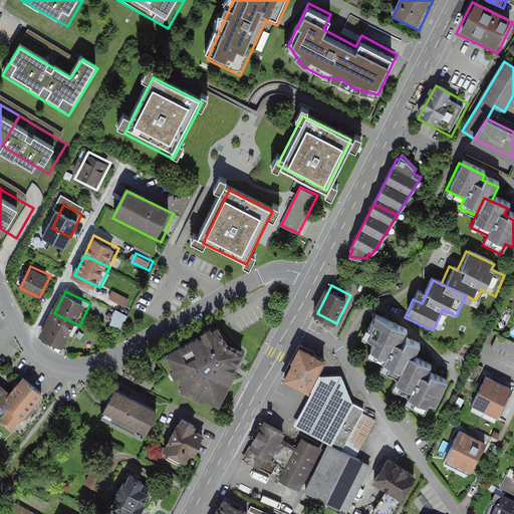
[(132,299),(114,291),(109,300),(127,308),(132,299)]
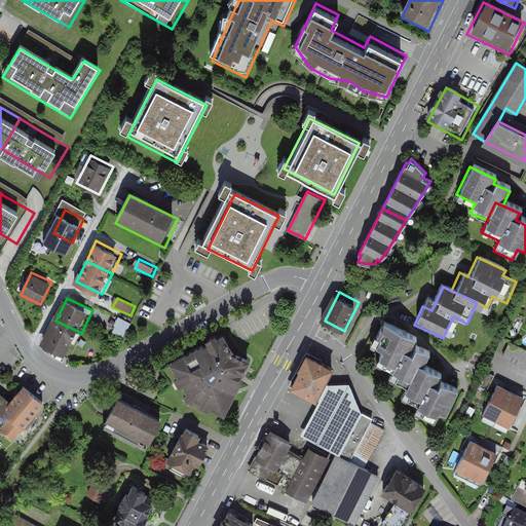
[(113,331),(125,336),(132,321),(119,315),(113,331)]
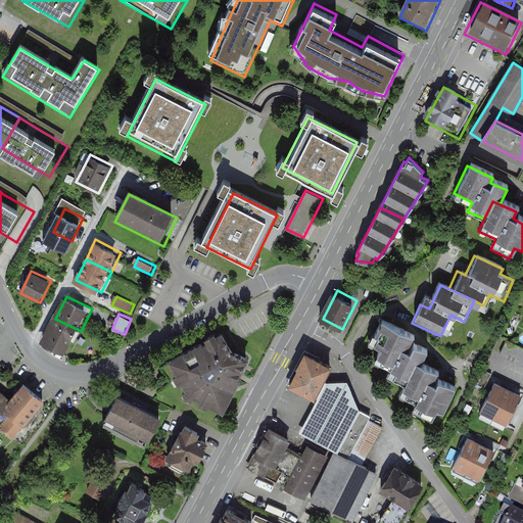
[(55,319),(44,342),(69,354),(81,331),(55,319)]
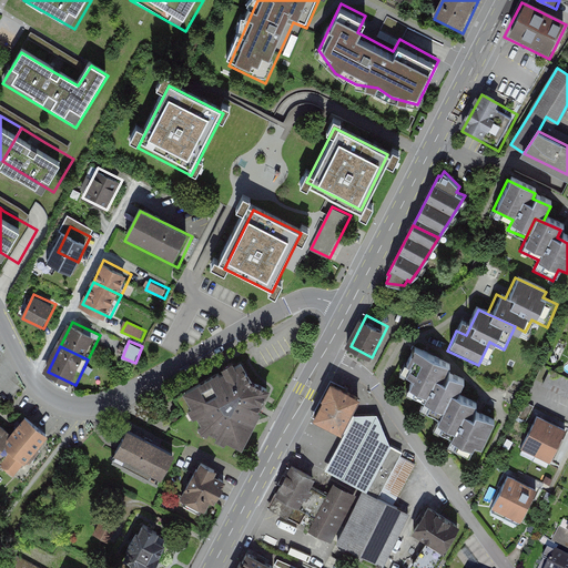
[(448,366),(412,348),(399,376),(409,381),(404,392),(426,402),(423,409),(438,416),(457,376),(446,371),(448,366)]
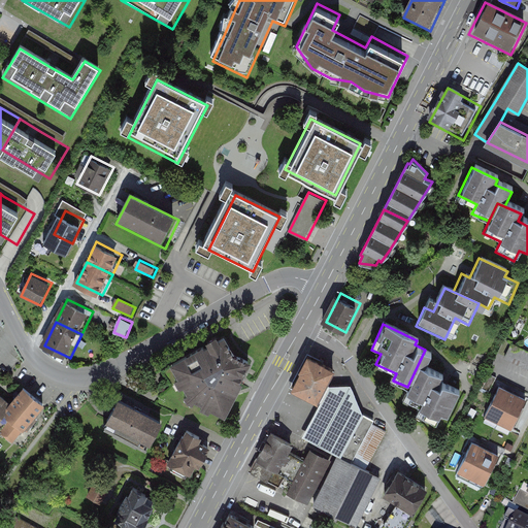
[(238,382),(249,362),(233,354),(224,338),(205,350),(203,347),(162,371),(183,406),(219,425),(241,383),(238,382)]
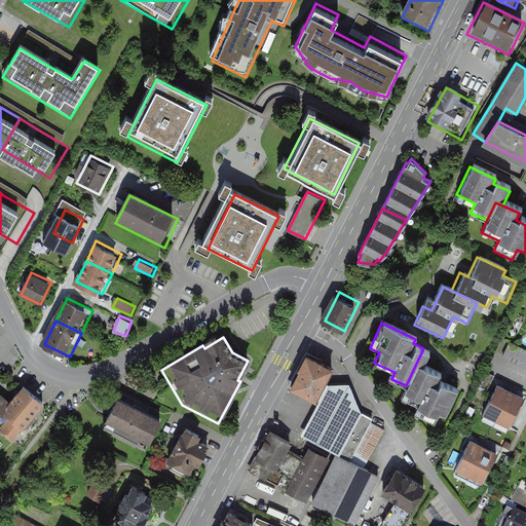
[(525,349),(510,342),(503,355),(525,366),(525,349)]
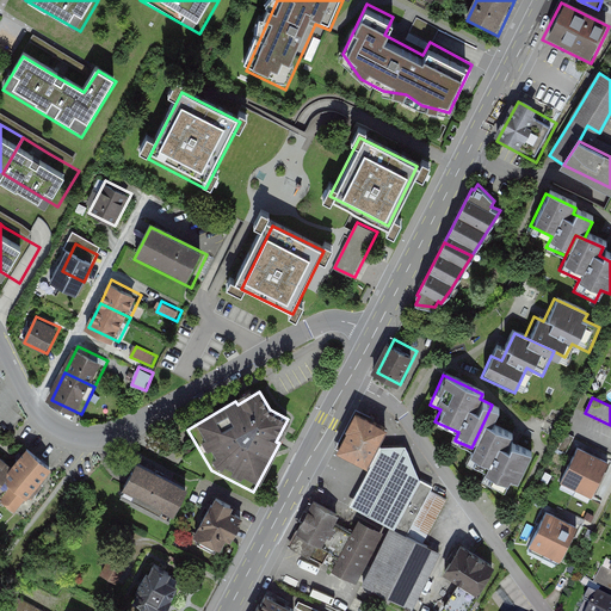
[(405,442),(384,442),(392,426),(357,408),(338,444),(371,462),(351,499),(408,530),(432,481),(418,475),(405,442)]
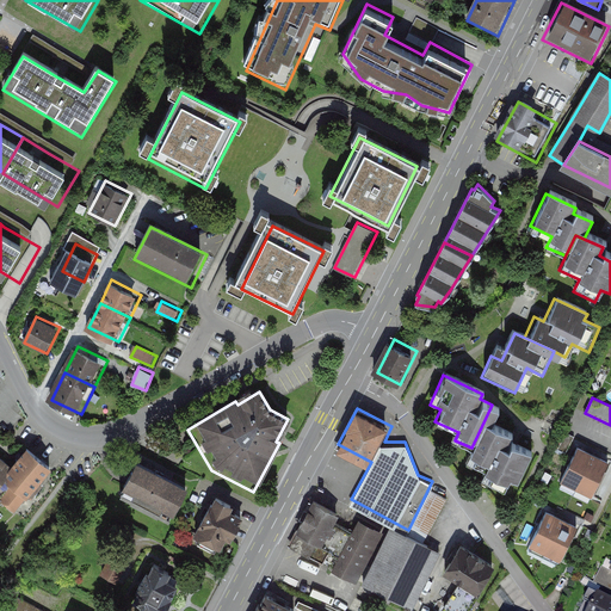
[(512,438),(483,425),(468,457),(483,466),(479,474),(504,486),(506,480),(520,486),(534,457),(508,445),(512,438)]
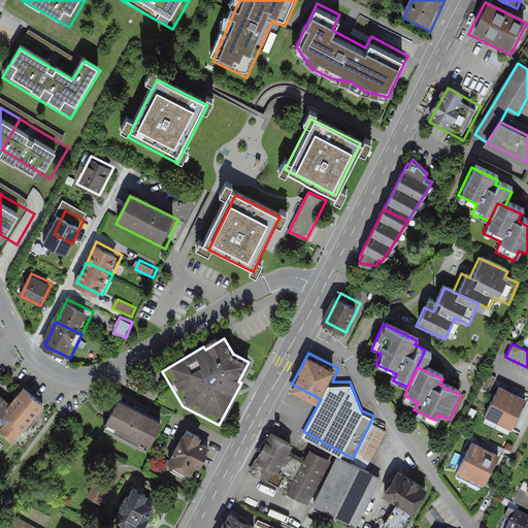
[(496,377),(490,374),(483,389),(490,392),(496,377)]
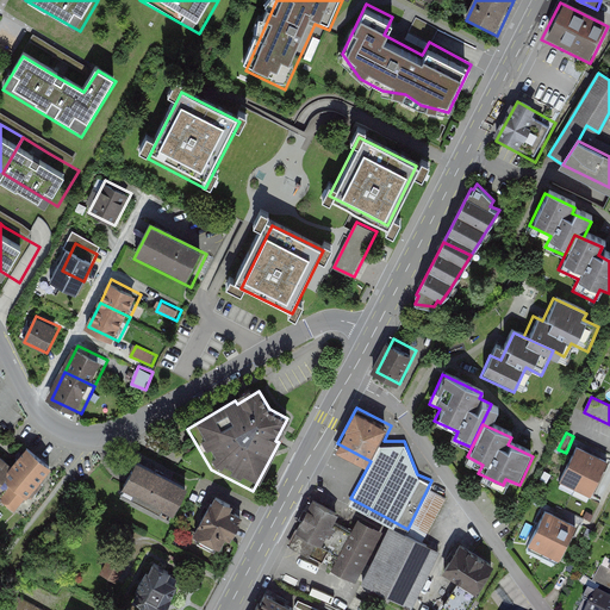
[(592,454),(577,447),(561,479),(576,486),(592,454)]
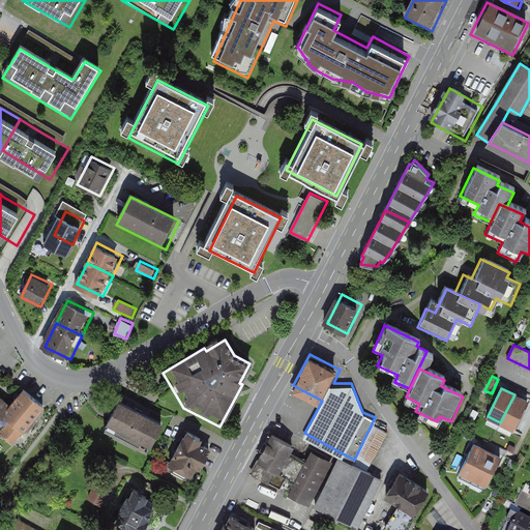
[(24,436),(46,409),(25,391),(2,418),(24,436)]
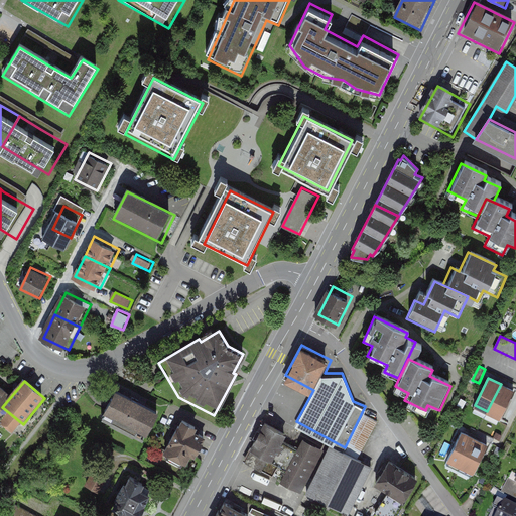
[(514,391),(501,384),(487,411),(500,418),(514,391)]
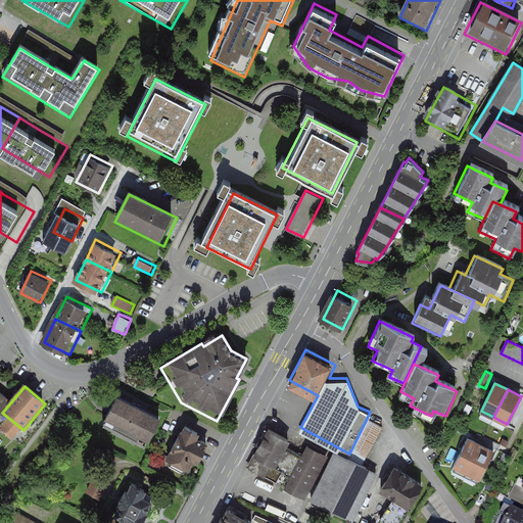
[(0,413),(10,400),(0,391),(0,413)]
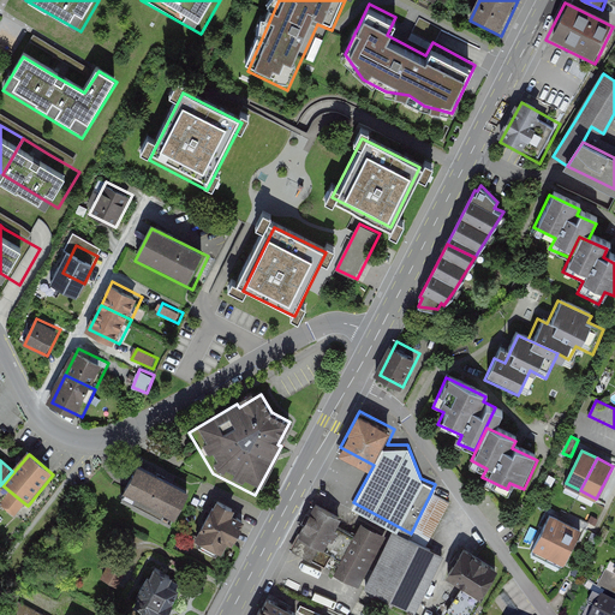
[(187,491),(137,465),(125,490),(136,495),(132,502),(160,517),(163,509),(174,515),(187,491)]
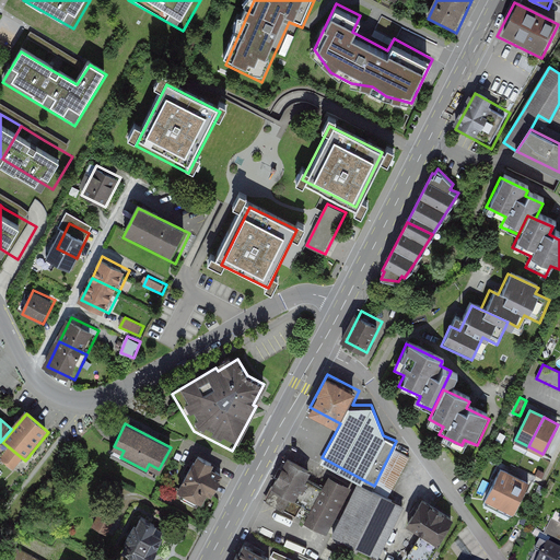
[(211,493),(221,475),(210,468),(212,464),(197,455),(179,489),(201,501),(207,491),(211,493)]
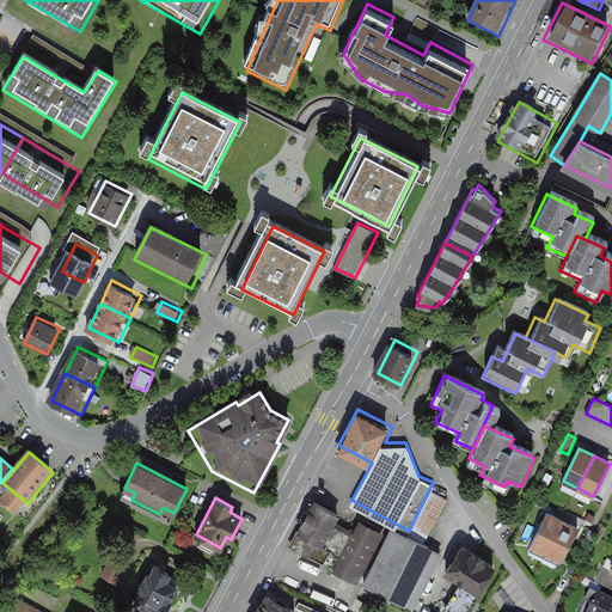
[(311,499),(286,550),(314,564),(319,554),(340,563),(334,574),(362,587),(387,536),(361,522),(353,538),(334,528),(341,513),(311,499)]
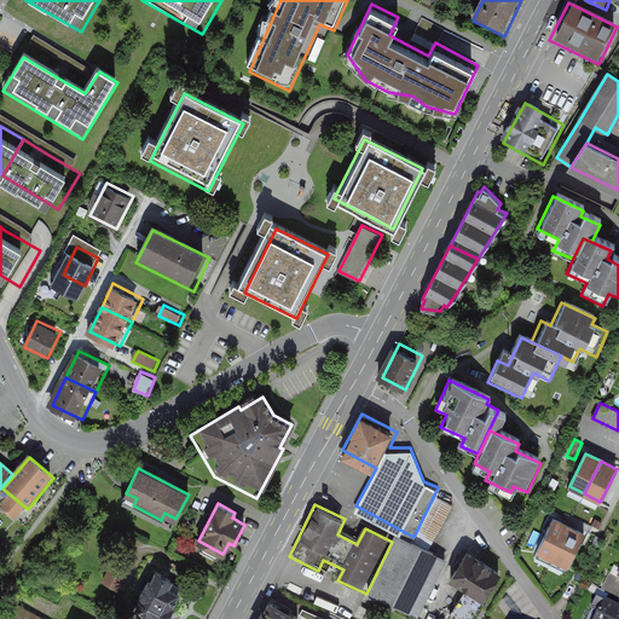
[(568,526),(553,519),(537,551),(553,559),(568,526)]
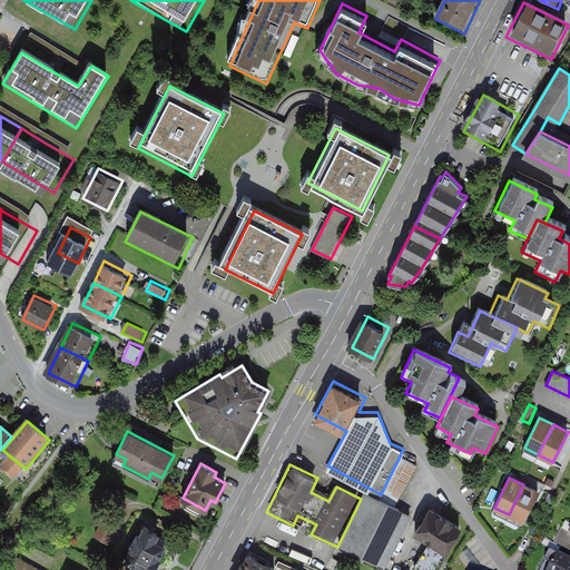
[(538,491),(523,484),(509,514),(523,521),(538,491)]
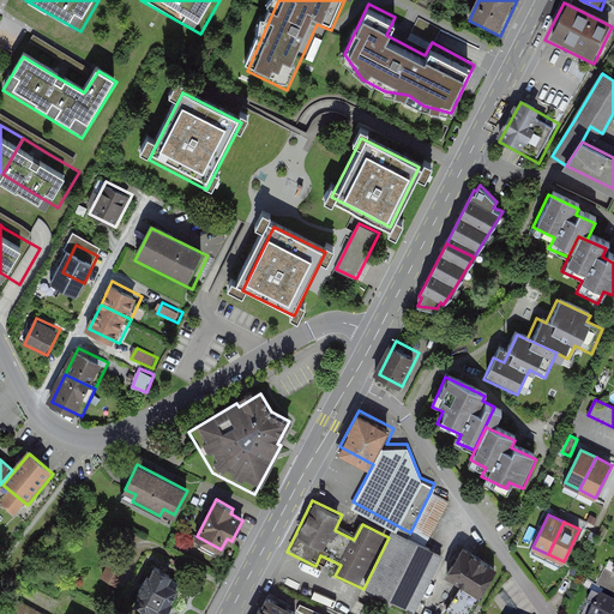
[(444,551),(395,528),(367,587),(416,609),(444,551)]
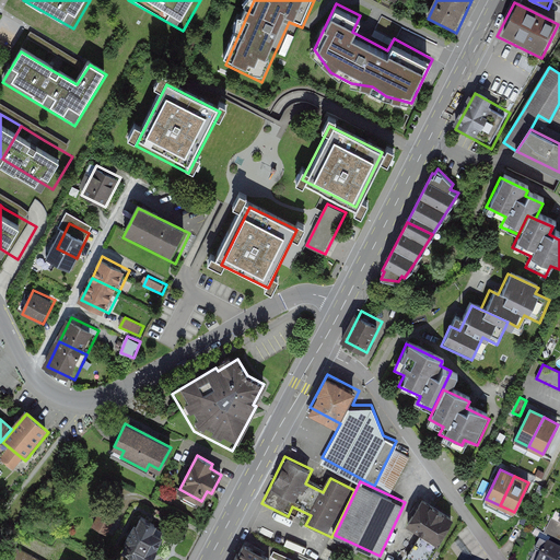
[(404,521),(438,541),(453,516),(420,496),(404,521)]
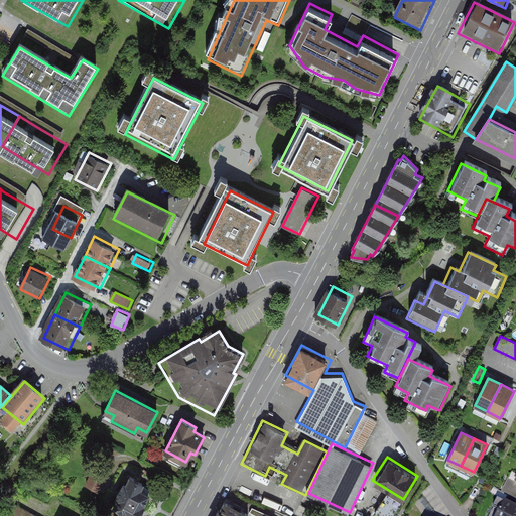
[(98,490),(107,474),(96,468),(87,484),(98,490)]
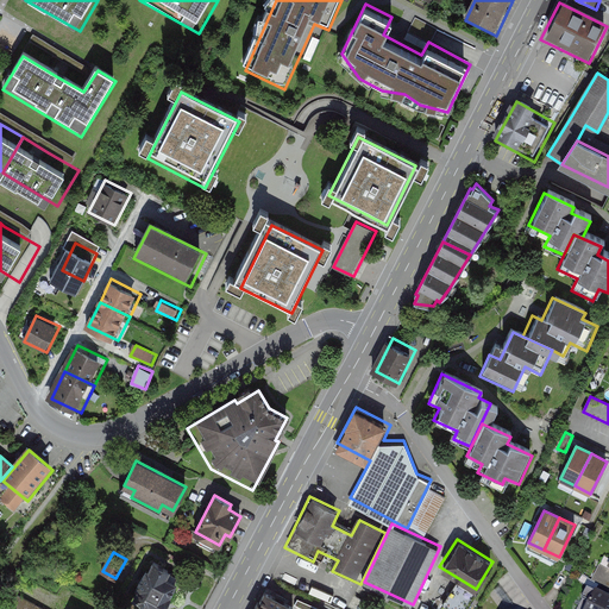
[(171,569),(154,559),(149,569),(146,567),(137,586),(138,588),(131,600),(149,608),(150,607),(154,608),(163,608),(164,608),(165,608),(170,601),(169,601),(179,582),(176,581),(179,576),(170,571),(171,569)]
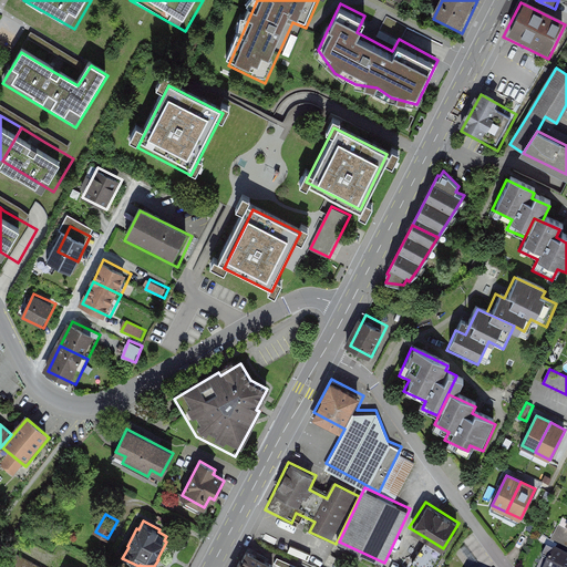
[(246,547),(236,566),(270,566),(275,562),(246,547)]
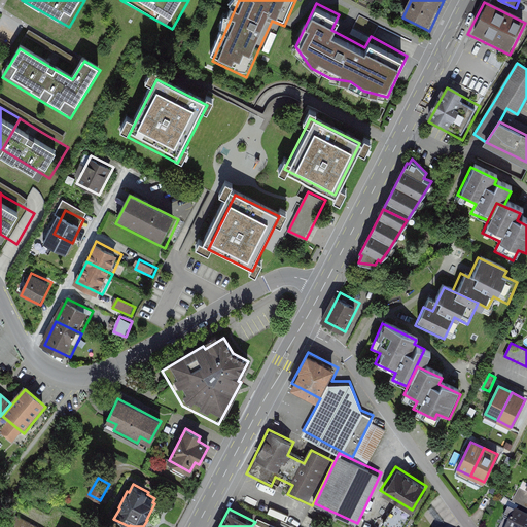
[(37,526),(15,516),(8,526),(37,526)]
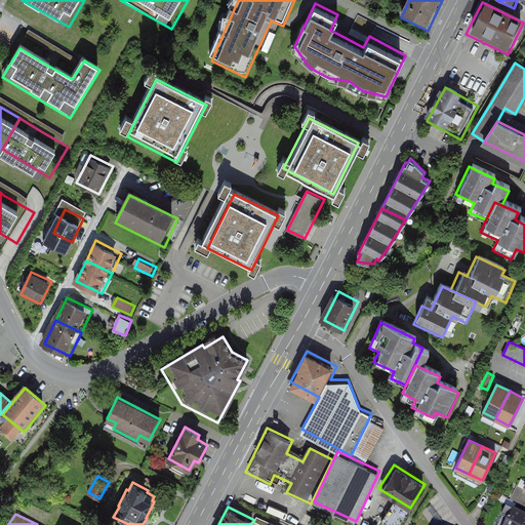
[(254,520),(267,524),(275,524),(277,523),(256,515),(254,520)]
